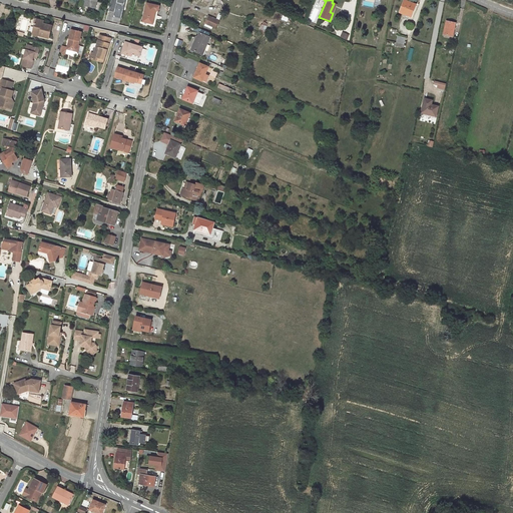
[(416,5),(405,0),(400,12),(411,17),(416,5)]
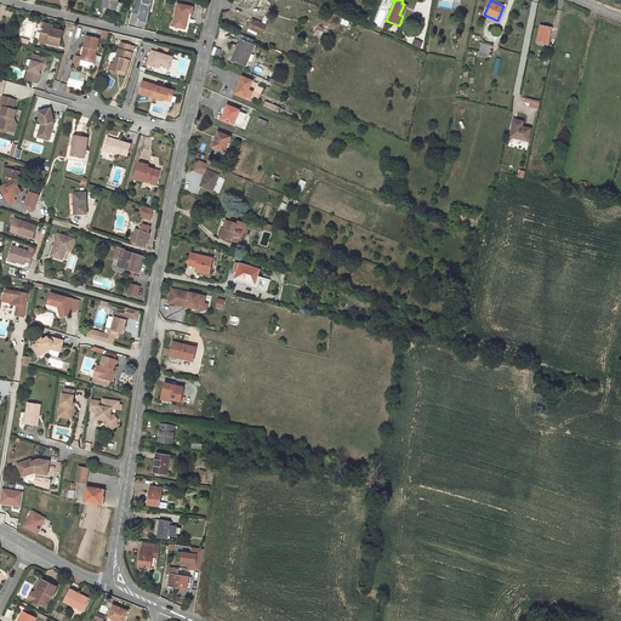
[(174,27),(186,29),(188,18),(191,18),(193,7),(178,4),(174,27)]
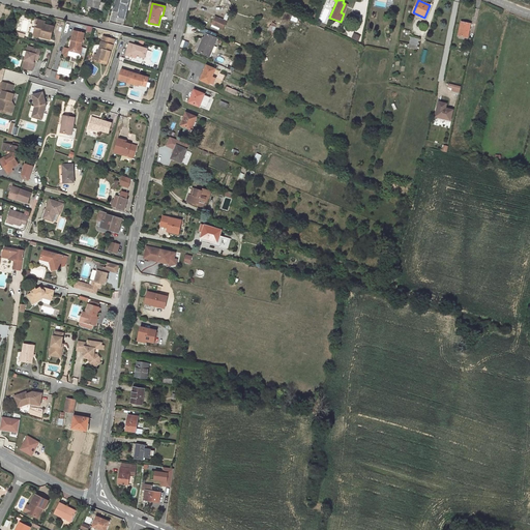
[(226,22),(215,17),(211,24),(223,29),(226,22)]
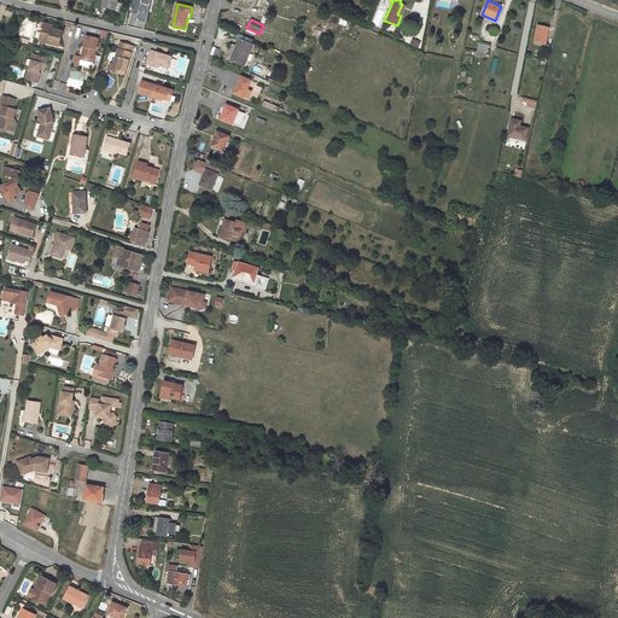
[(63,31),(52,28),(53,25),(44,23),(39,41),(59,46),(63,31)]
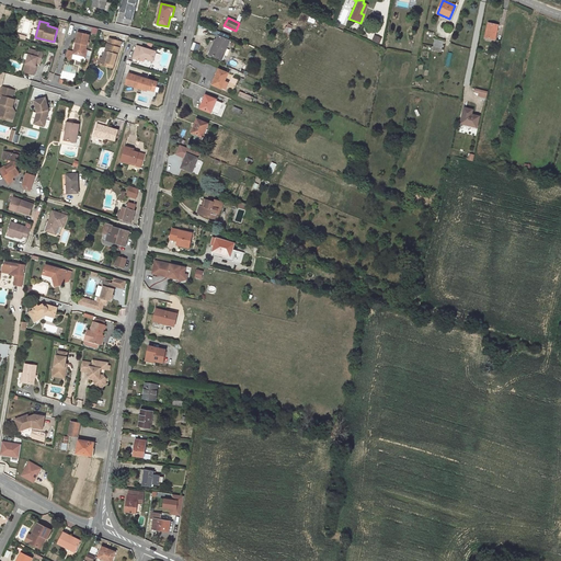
[(499,25),(488,23),(484,37),(495,39),(499,25)]
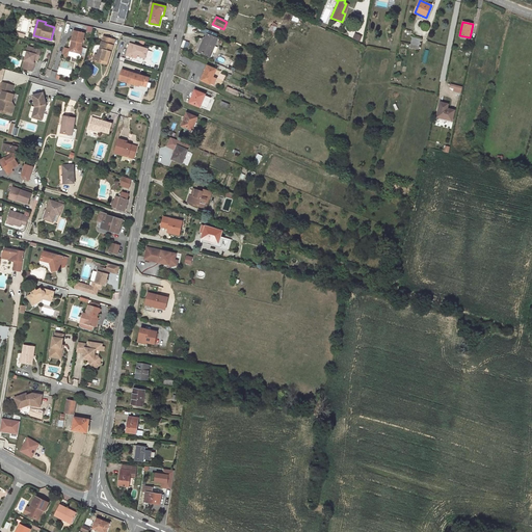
[(271,25),(268,33),(273,35),(276,27),(271,25)]
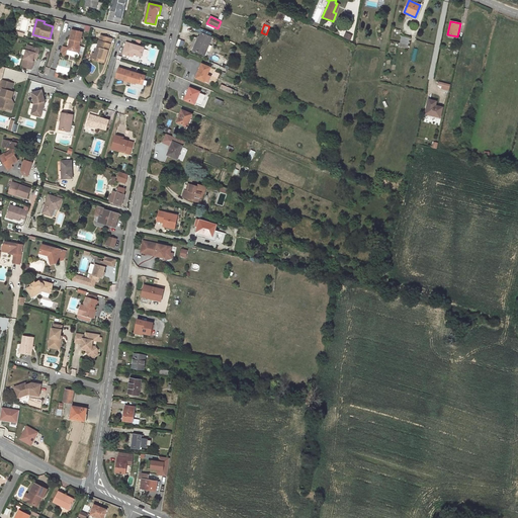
[(82,34),(83,32),(72,30),(70,39),(71,40),(70,44),(69,44),(68,48),(63,47),(61,56),(66,57),(67,55),(72,56),(72,57),(77,58),(79,48),(80,42),(81,40),(82,34)]
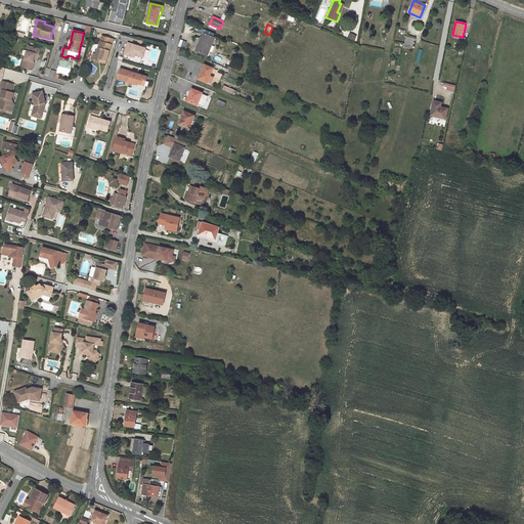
[(197,51),(207,56),(214,38),(204,34),(202,38),(197,51)]
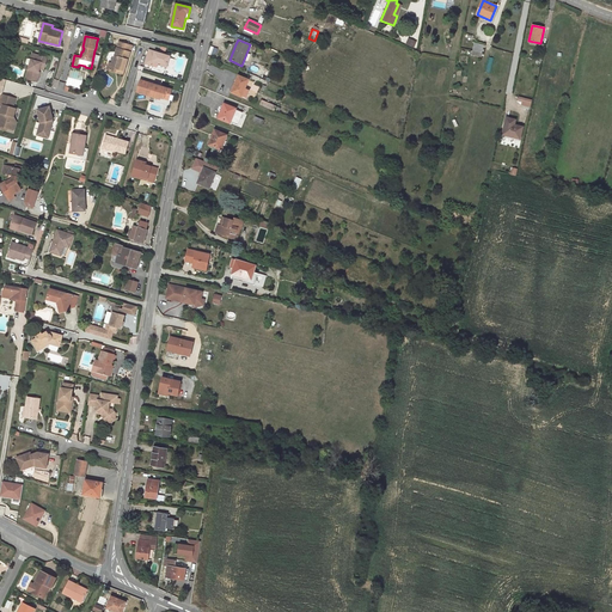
[(161,47),(141,41),(140,47),(150,50),(145,63),(151,66),(152,63),(158,65),(167,67),(170,56),(166,55),(169,49),(161,47)]
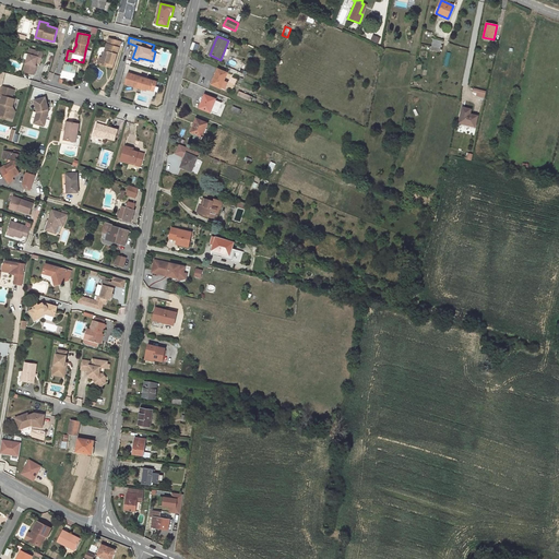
[(120,42),(109,38),(103,58),(99,58),(97,63),(113,68),(120,42)]
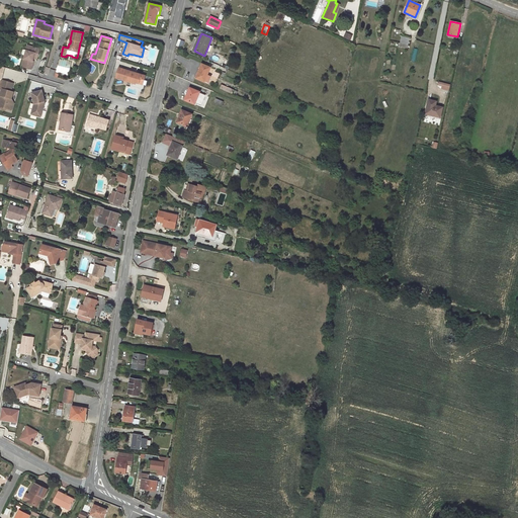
[(410,38),(402,36),(400,44),(408,45),(410,38)]
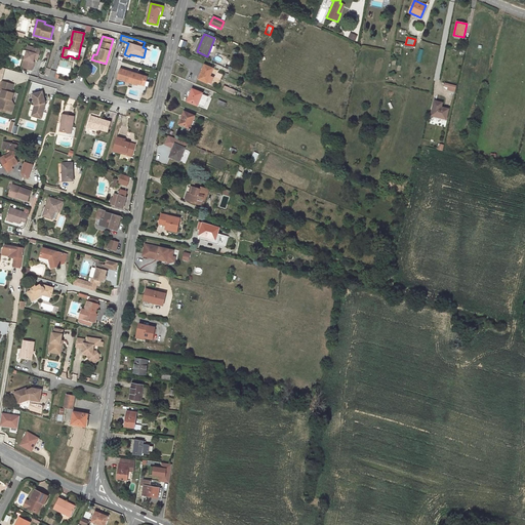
[(38,54),(39,49),(29,46),(27,51),(24,50),(22,50),(22,53),(22,55),(26,56),(23,68),(32,71),(34,63),(33,62),(34,58),(36,54),(38,54)]
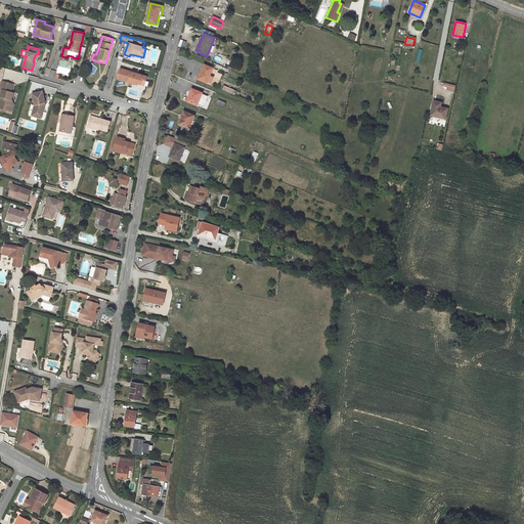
[(73,62),(60,59),(56,74),(69,77),(73,62)]
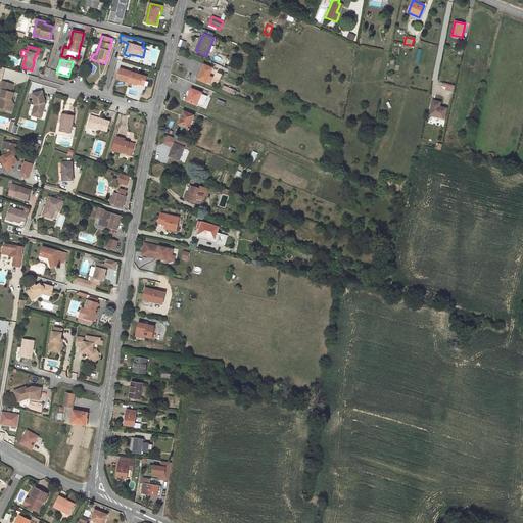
[(201,74),(199,80),(210,84),(214,76),(209,75),(212,66),(208,64),(208,66),(204,64),(200,74),(201,74)]
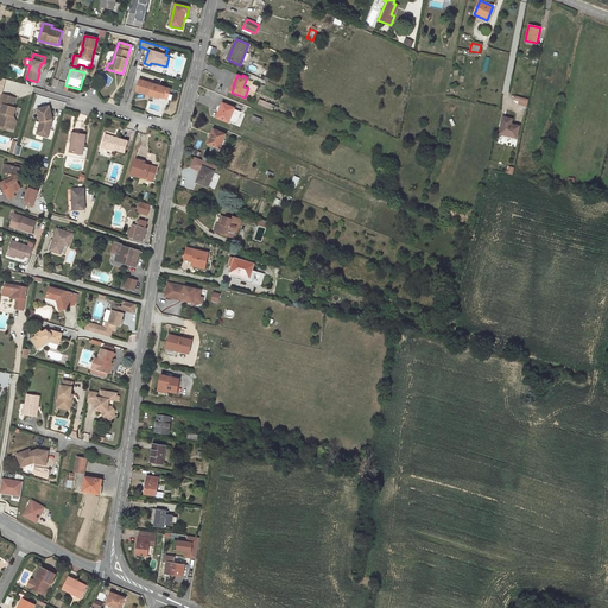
[(139,80),(135,90),(145,94),(149,95),(154,96),(154,95),(168,99),(170,89),(139,80)]
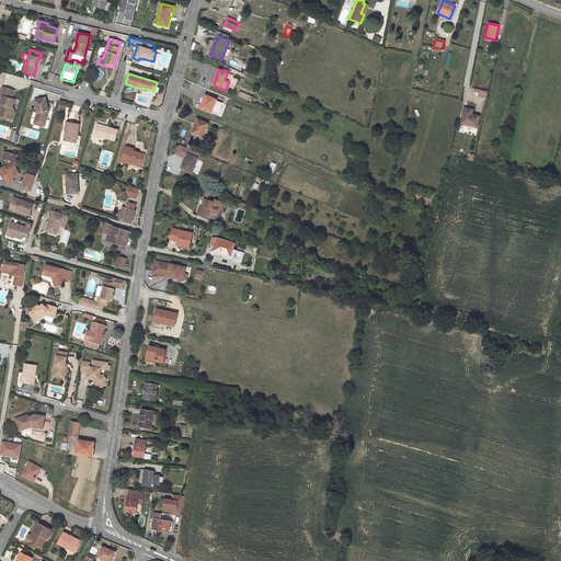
[(15,91),(2,87),(0,94),(0,95),(3,96),(0,105),(0,110),(1,111),(0,114),(0,117),(6,119),(7,117),(12,119),(14,114),(13,111),(11,111),(15,100),(12,100),(15,91)]
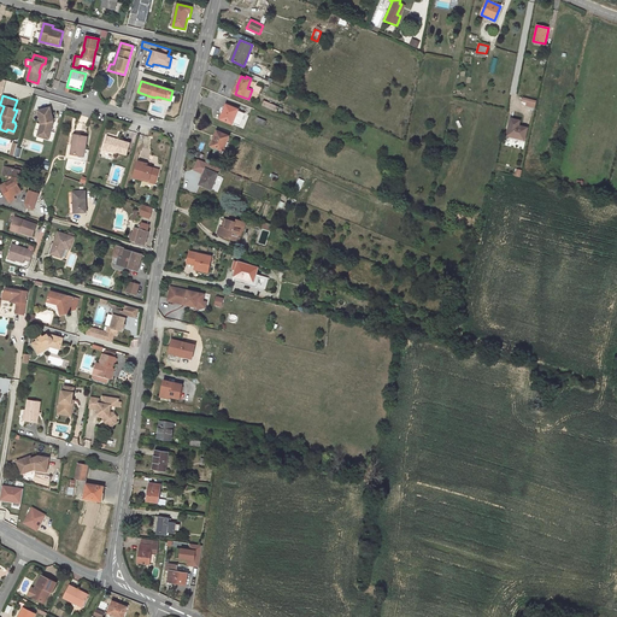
[(535,101),(523,98),(522,101),(528,103),(527,106),(534,107),(535,101)]
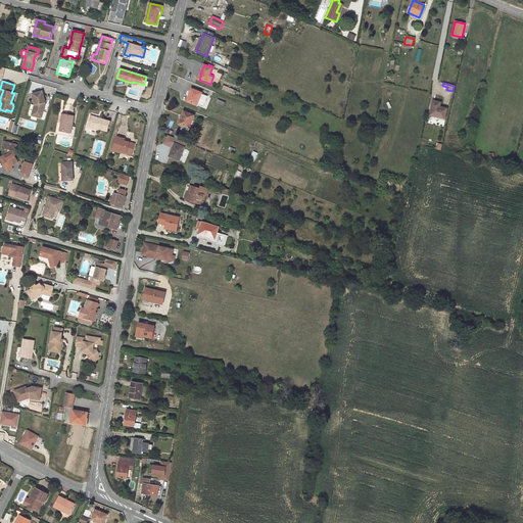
[(201,93),(192,89),(190,93),(191,94),(188,102),(196,105),(197,104),(203,107),(207,96),(201,94),(201,93)]
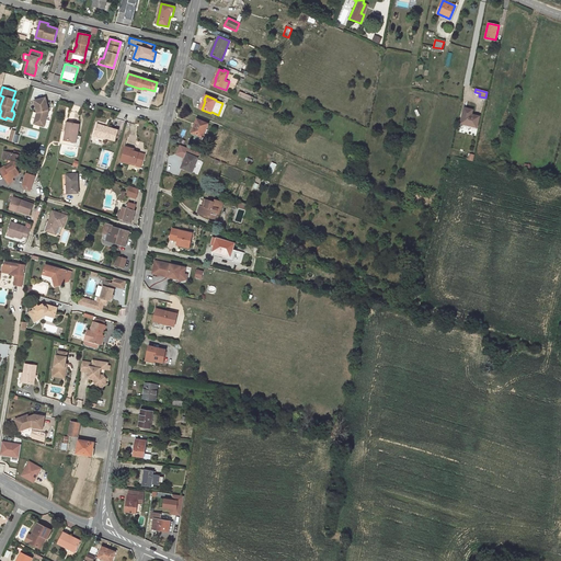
[(44,125),(41,113),(30,116),(33,128),(31,133),(34,134),(32,140),(39,141),(43,132),(42,128),(44,127),(43,125),(44,125)]
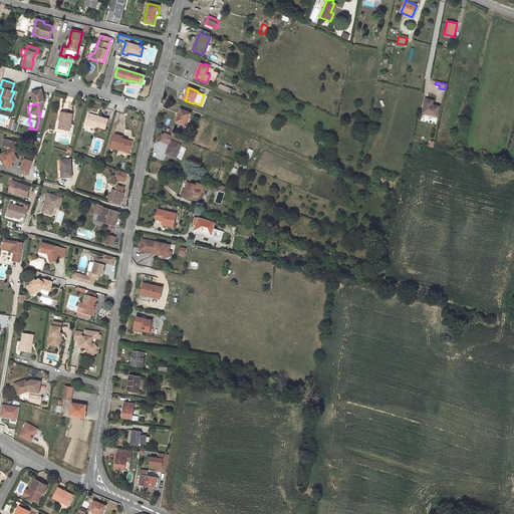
[(430,114),(430,115),(437,116),(439,106),(432,105),(425,103),(422,112),(430,114)]
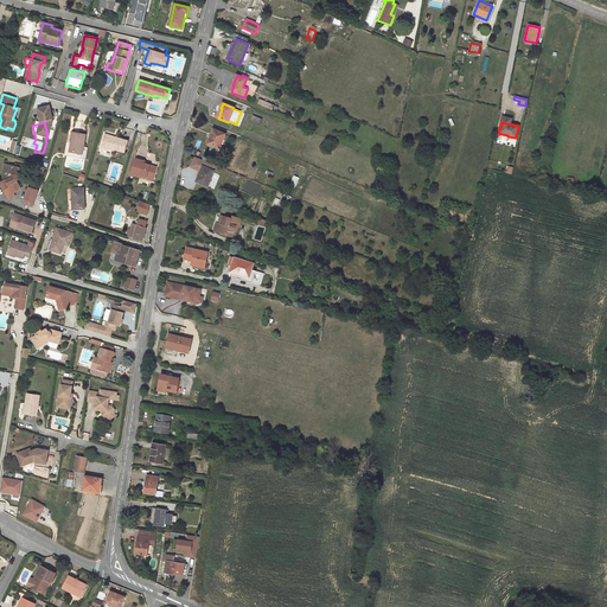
[(213,129),(211,134),(212,135),(209,145),(219,148),(225,134),(213,129)]
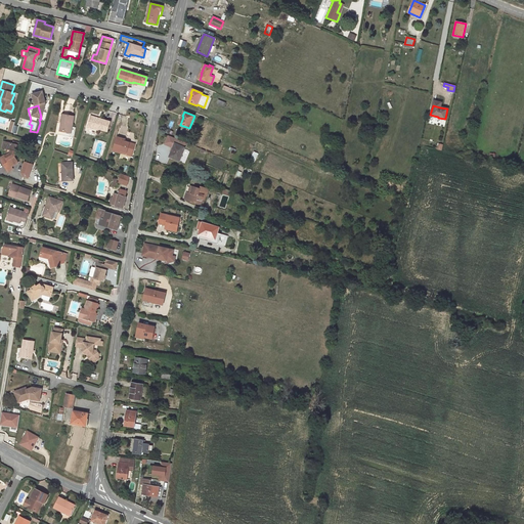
[(74,116),(63,114),(59,131),(71,133),(72,127),(74,116)]
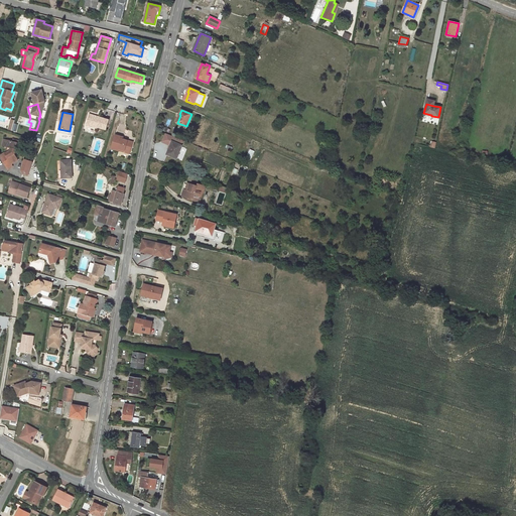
[(98,118),(89,116),(86,125),(97,128),(98,127),(106,130),(109,120),(99,117),(98,118)]
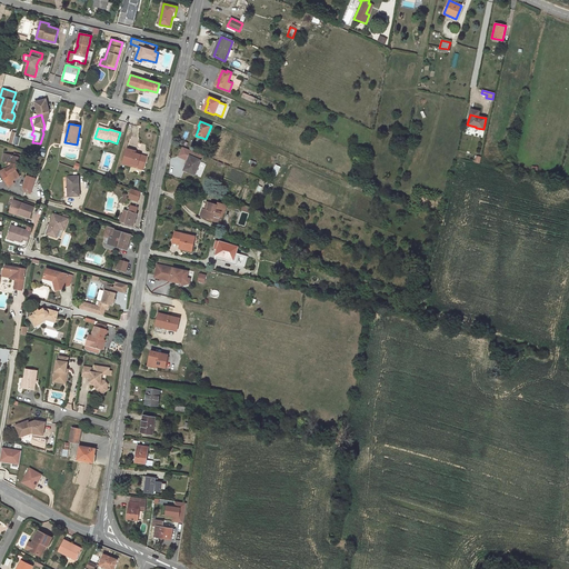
[(187,171),(195,175),(203,156),(183,147),(180,156),(188,159),(188,157),(189,158),(186,166),(189,167),(187,171)]
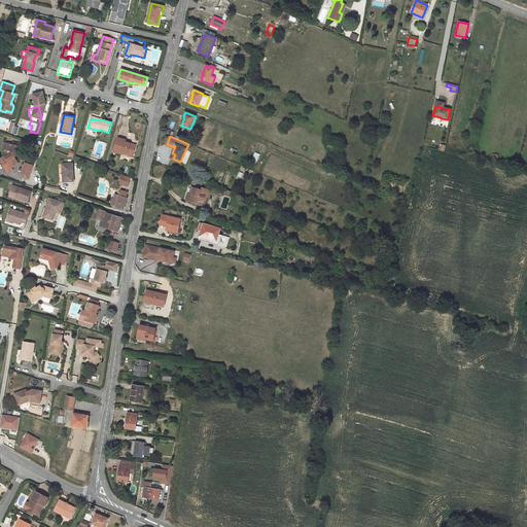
[(126,142),(123,141),(123,139),(118,138),(113,151),(121,154),(123,152),(133,155),(136,145),(126,142)]
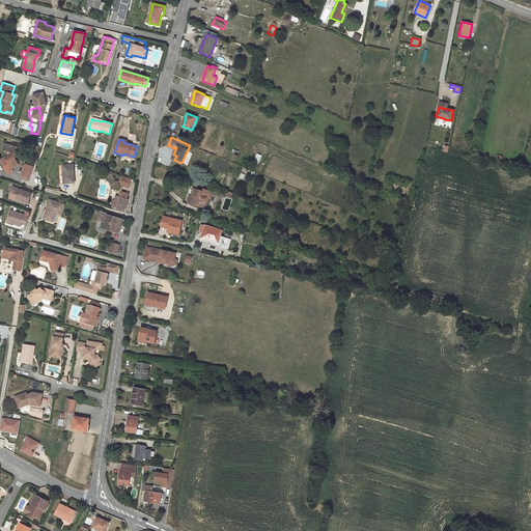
[(22,148),(12,146),(7,144),(5,151),(7,151),(6,157),(0,160),(0,161),(8,174),(14,171),(11,169),(19,165),(15,159),(16,154),(21,155),(22,148)]
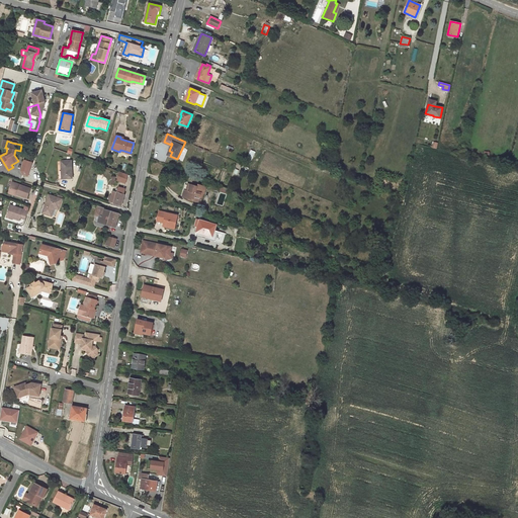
[(71,161),(61,161),(62,178),(72,178),(71,161)]
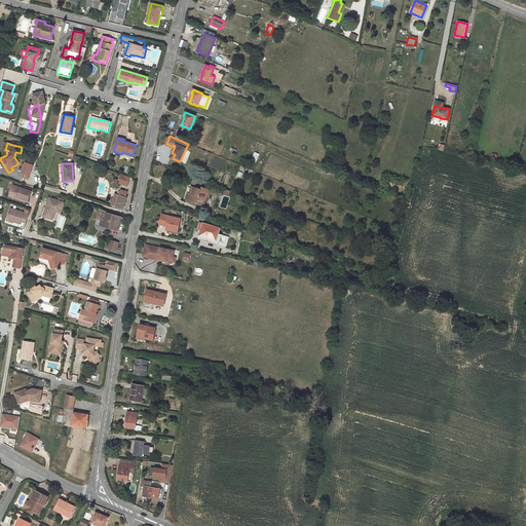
[(22,188),(12,185),(9,194),(17,197),(28,201),(31,191),(22,188)]
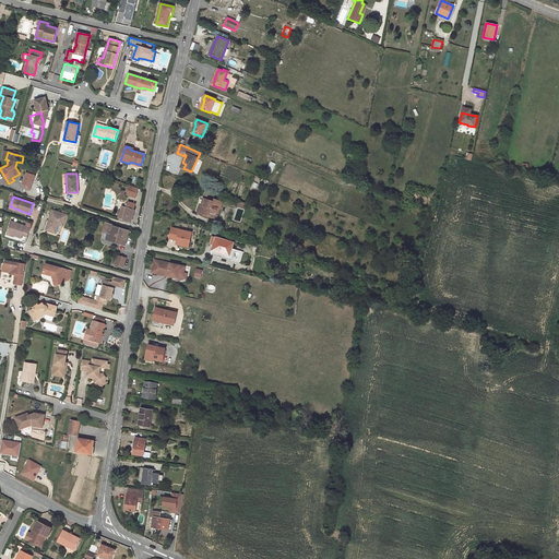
[(221,210),(223,202),(214,199),(213,201),(204,199),(202,206),(201,205),(199,213),(209,216),(210,214),(217,217),(219,209),(221,210)]
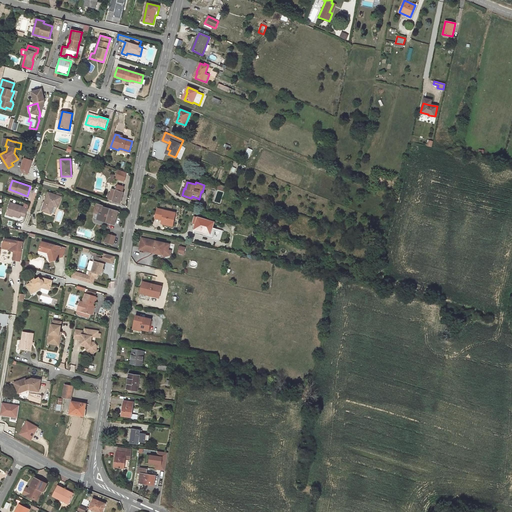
[(120,204),(123,192),(122,192),(124,187),(117,185),(116,190),(114,194),(110,193),(108,200),(120,204)]
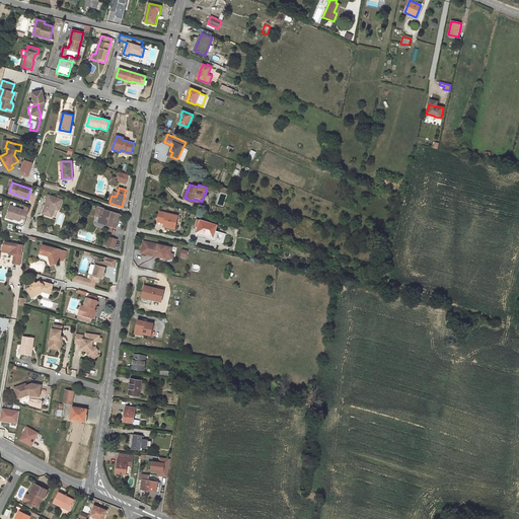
[(59,210),(62,200),(49,196),(43,213),(52,217),(55,208),(59,210)]
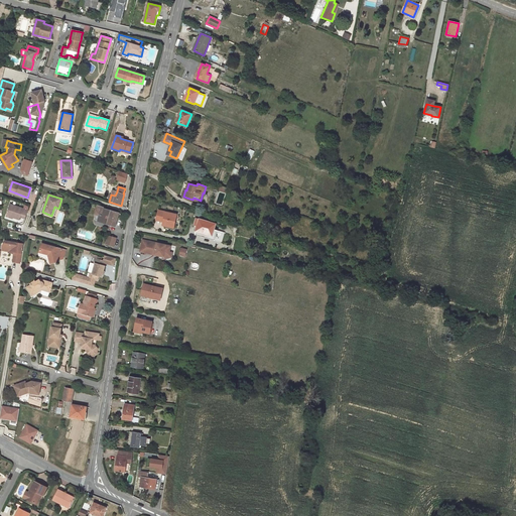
[(23,209),(10,205),(6,215),(13,218),(20,220),(20,217),(25,219),(28,211),(23,209)]
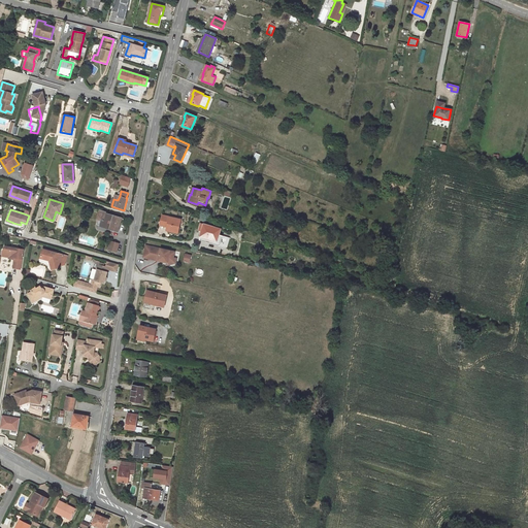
[(122,218),(107,213),(107,212),(100,210),(98,220),(102,221),(105,222),(103,227),(118,232),(122,218)]
